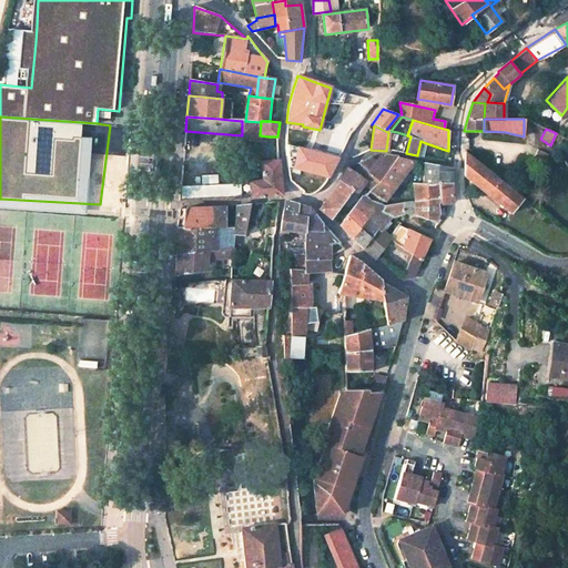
[(406,153),(411,137),(407,135),(397,132),(393,151),(406,153)]
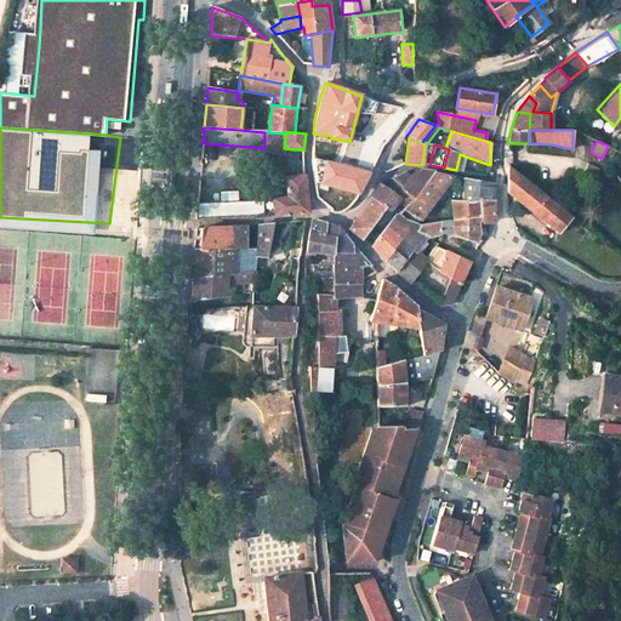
[(303,154),(303,149),(294,149),(296,176),(305,175),(303,154)]
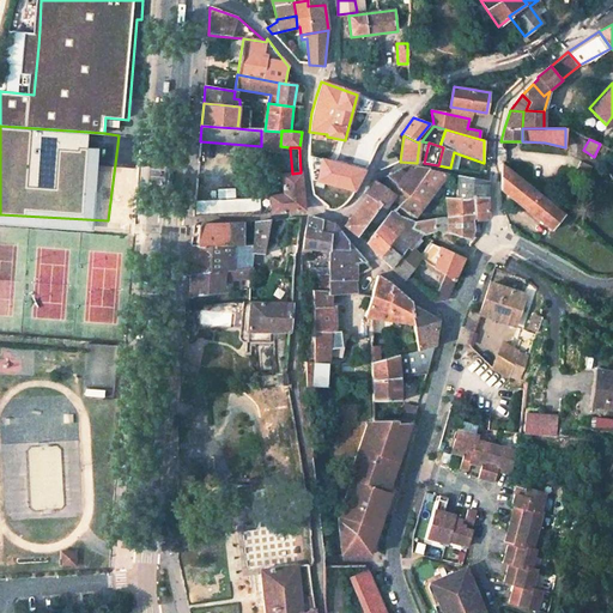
[(552,230),(565,214),(501,163),(498,188),(552,230)]
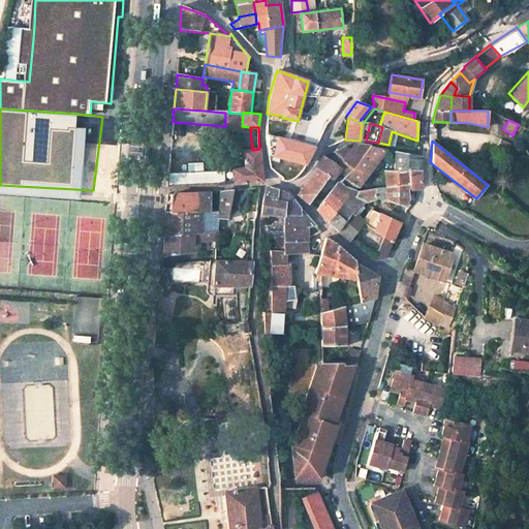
[(353,168),(370,147),(360,144),(356,147),(355,150),(351,147),(350,150),(343,159),(341,160),(352,168),(353,168)]
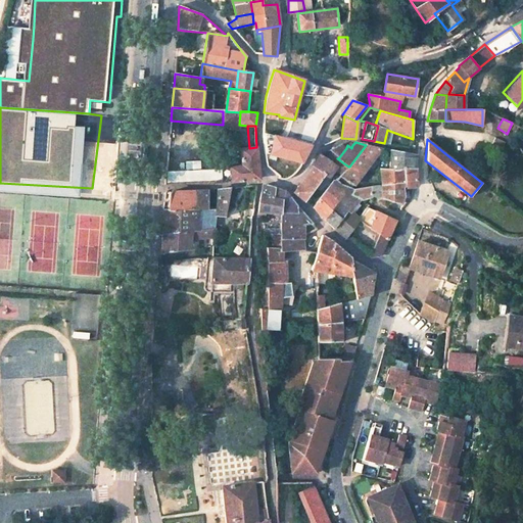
[(339,157),(346,148),(340,144),(328,148),(333,152),(339,157)]
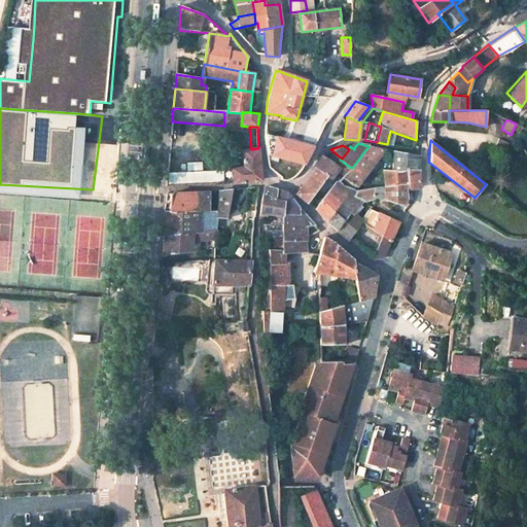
[(356,187),(385,150),(369,146),(352,168),(351,168),(345,175),(342,178),(356,187)]
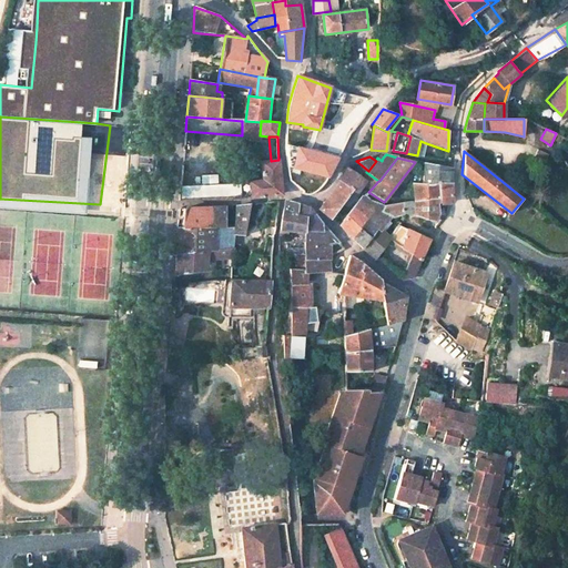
[(283,194),(279,160),(271,161),(261,162),(262,180),(250,182),(252,198),(283,194)]
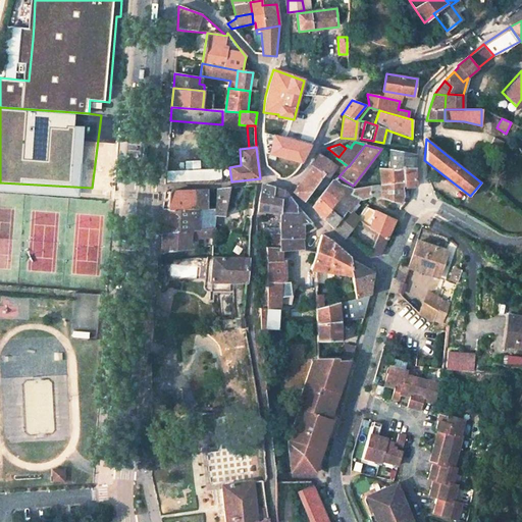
[(301,164),(308,149),(301,148),(294,161),(301,164)]
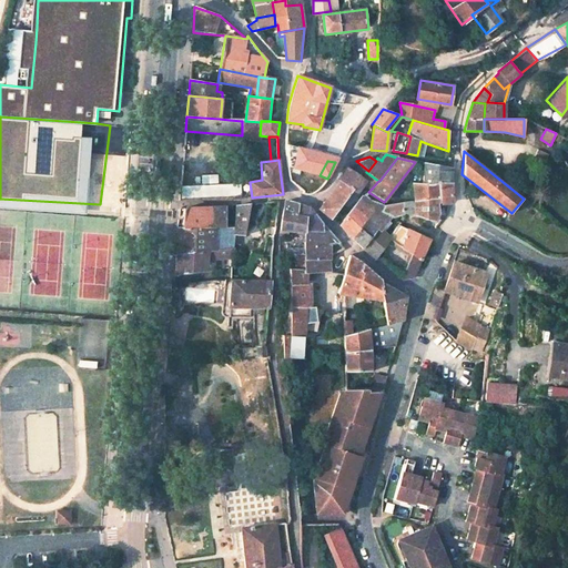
[(452,183),(450,168),(423,163),(423,183),(452,183)]
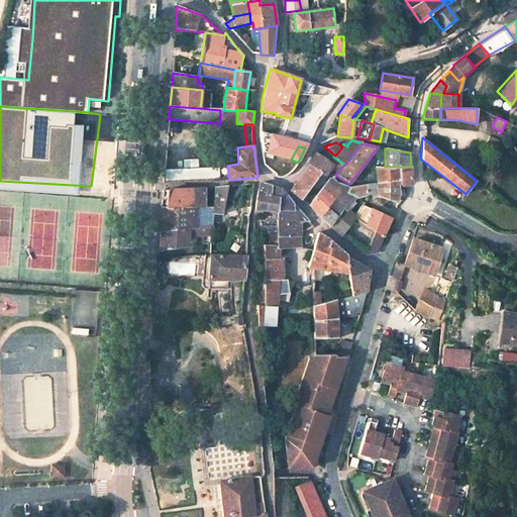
[(338,172),(344,165),(333,157),(335,156),(329,150),(324,158),(314,151),(306,163),(309,164),(290,190),(301,200),(321,173),(325,175),(330,167),(338,172)]
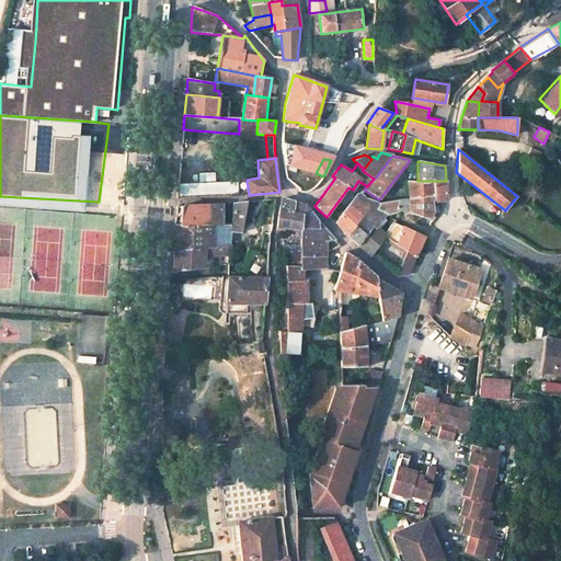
[(238,197),(238,182),(214,183),(214,173),(199,174),(201,184),(179,184),(178,198),(224,198),(238,197)]
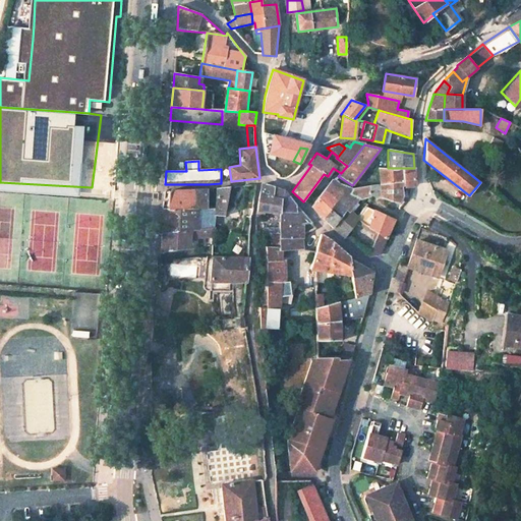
[(414,186),(414,168),(388,168),(383,168),(378,168),(379,185),(367,186),(368,196),(380,196),(400,204),(401,197),(400,188),(414,186)]
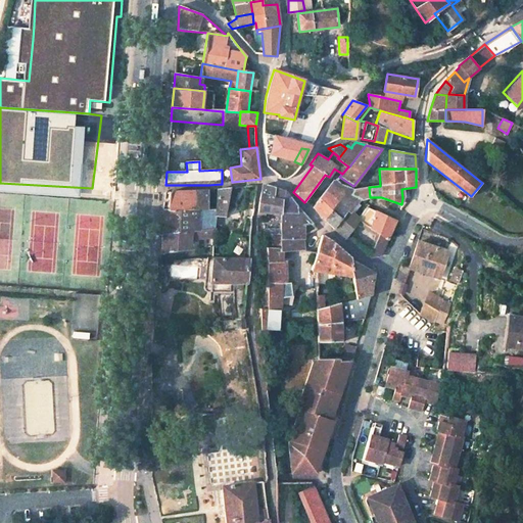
[(370,197),(369,187),(353,189),(341,184),(336,181),(335,180),(324,193),(333,199),(338,193),(343,196),(337,203),(347,210),(349,212),(360,199),(370,197)]
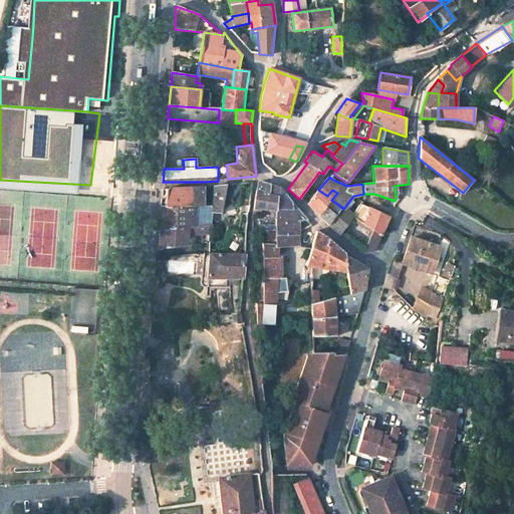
[(292,210),(296,207),(280,188),(257,182),(253,206),(253,209),(259,209),(276,210),(292,210)]
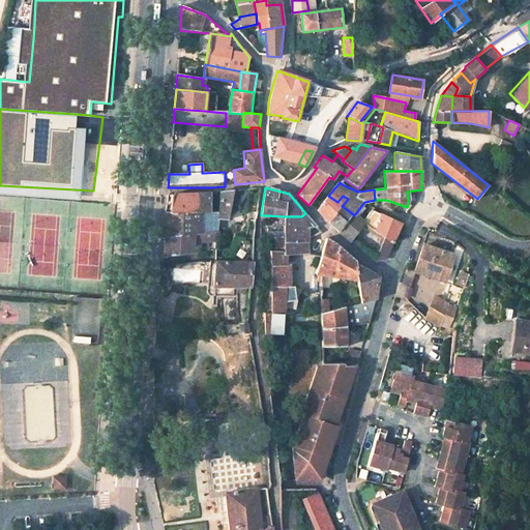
[(229,219),(234,190),(222,193),(218,219),(229,219)]
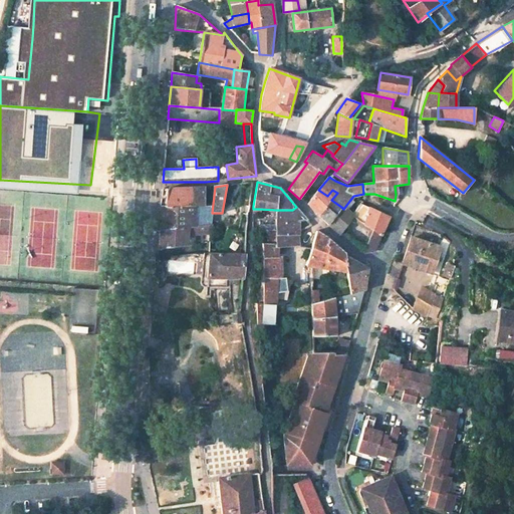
[(204,206),(205,188),(166,189),(165,206),(194,206),(204,206)]
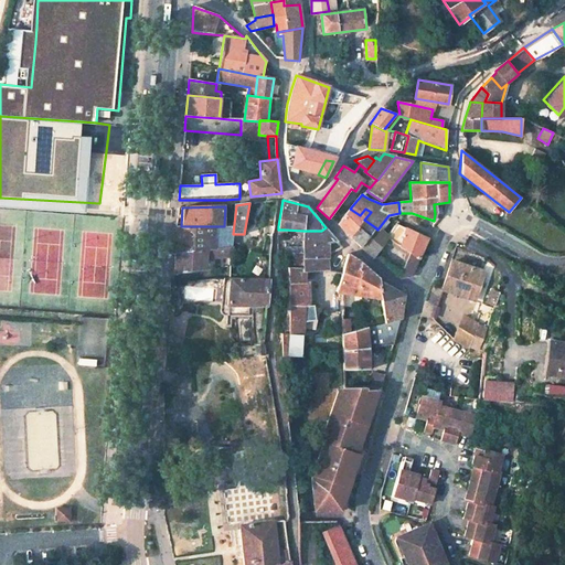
[(364,220),(371,212),(365,209),(360,215),(350,209),(337,225),(350,236),(364,220)]
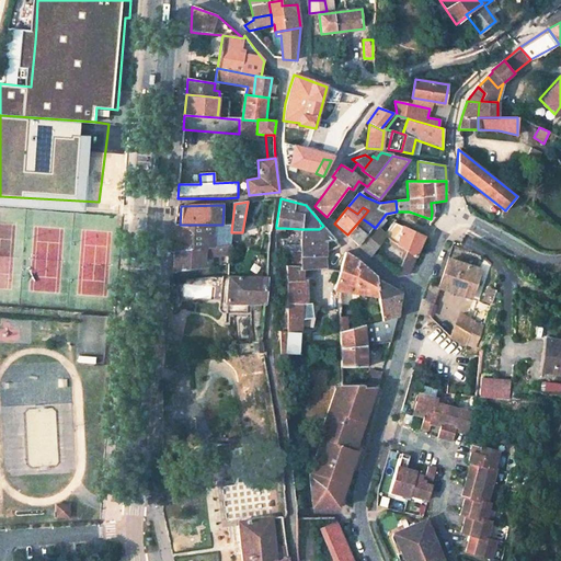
[(358,244),(373,226),(362,218),(347,235),(358,244)]
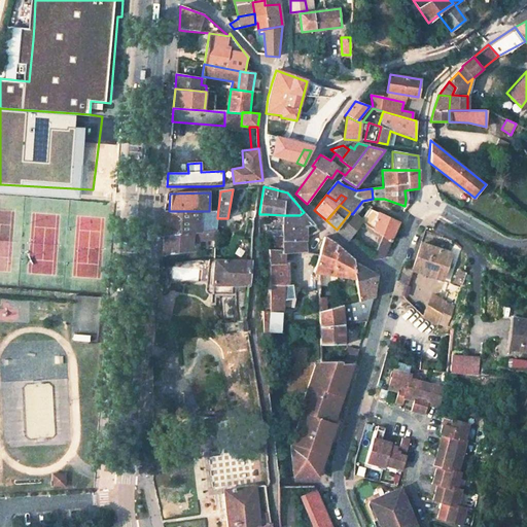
[(360,220),(369,209),(366,208),(358,219),(360,220)]
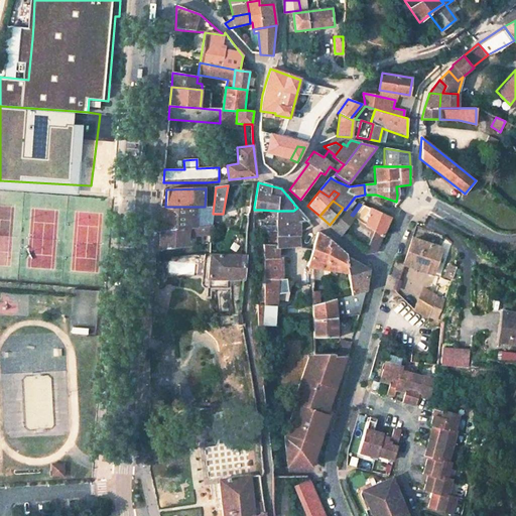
[(378,246),(390,218),(362,204),(361,205),(353,216),(354,217),(374,231),(369,242),(378,246)]
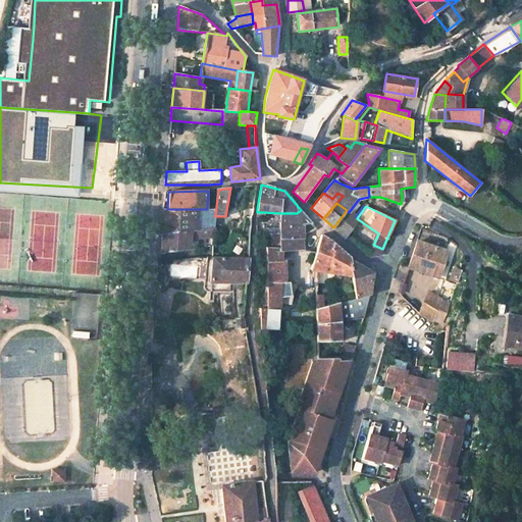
[(197,230),(197,209),(167,209),(162,209),(160,228),(159,235),(162,233),(197,230)]
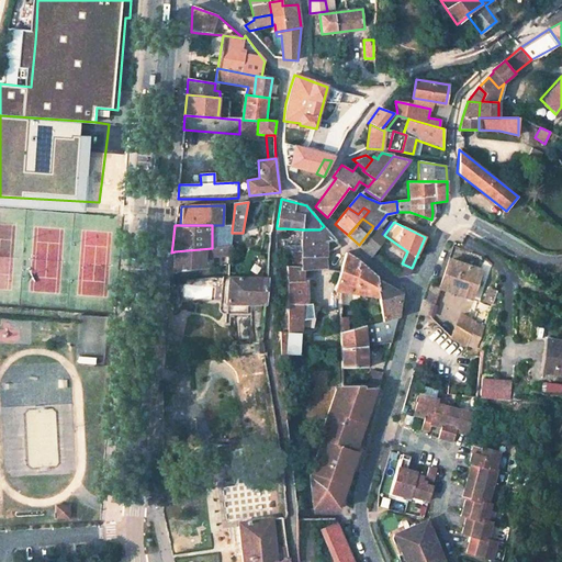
[(325,243),(336,240),(324,226),(319,229),(302,229),(302,244),(322,243),(325,243)]
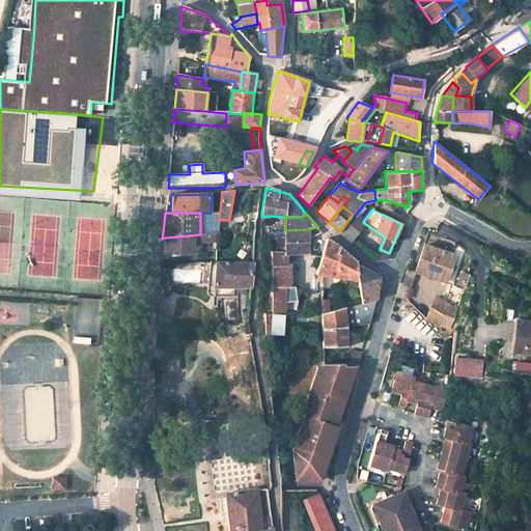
[(362,226),(364,223),(363,222),(361,221),(355,216),(353,214),(339,231),(351,241),(362,226)]
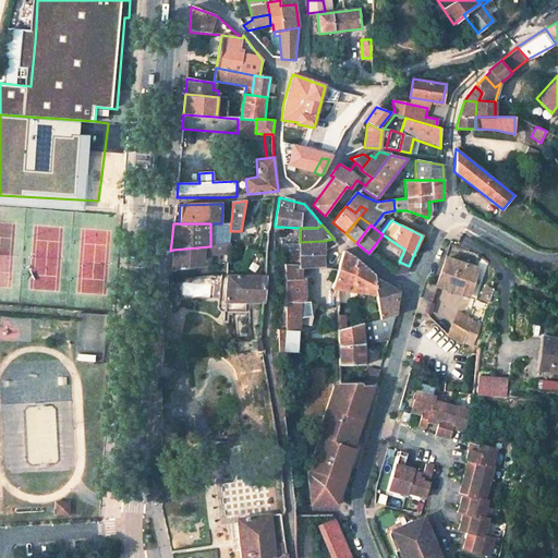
[(399,262),(404,250),(383,234),(380,238),(398,252),(389,270),(393,275),(399,262)]
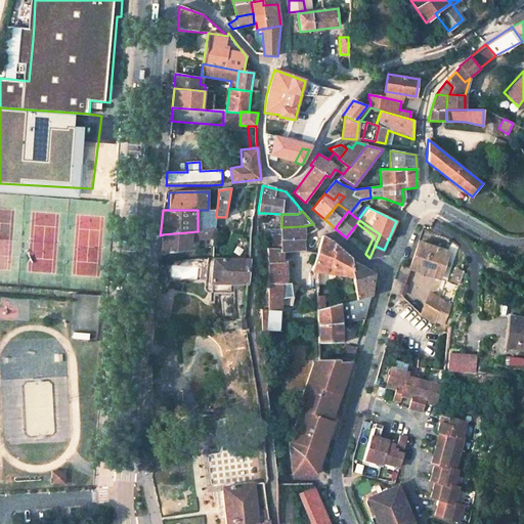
[(300,251),(300,226),(281,227),(281,229),(281,248),(281,251),(282,251),(300,251)]
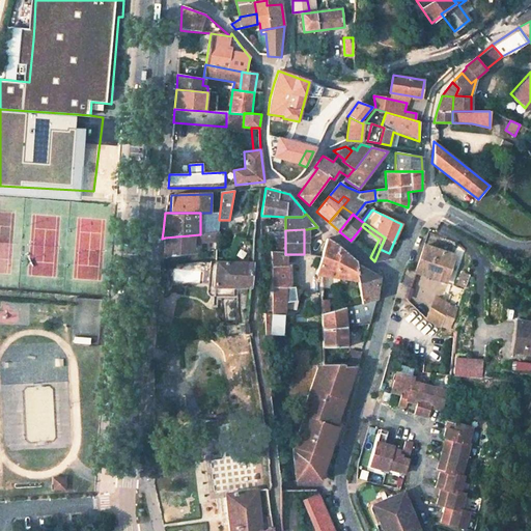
[(218,242),(218,232),(200,234),(165,238),(163,256),(193,253),(194,244),(218,242)]
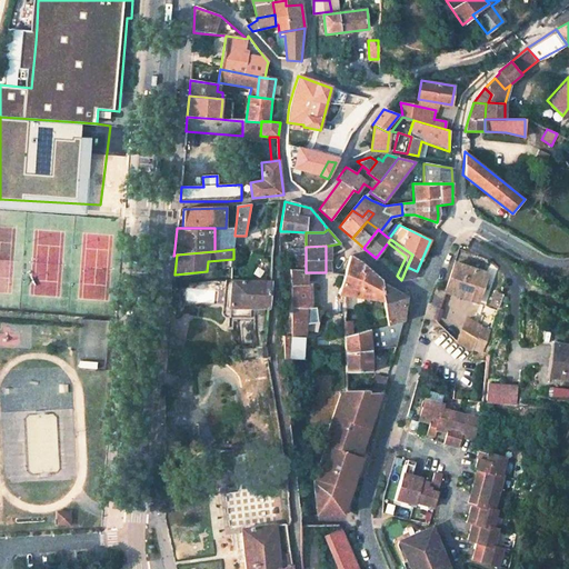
[(382,283),(382,281),(362,265),(349,257),(338,296),(345,297),(383,302),(382,283)]
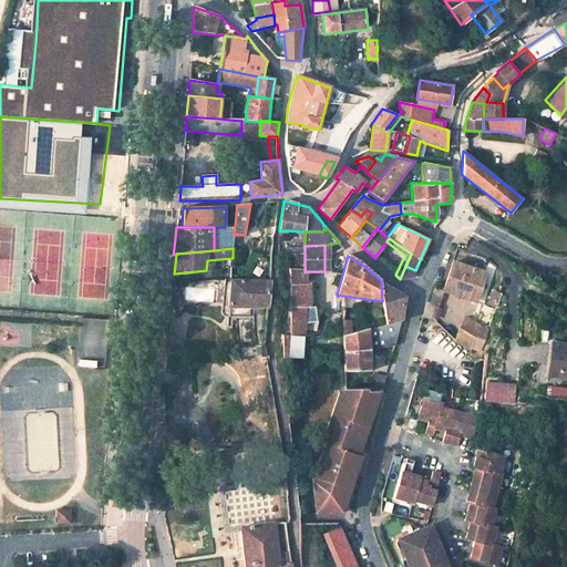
[(493,274),(495,266),(486,257),(482,269),(493,274)]
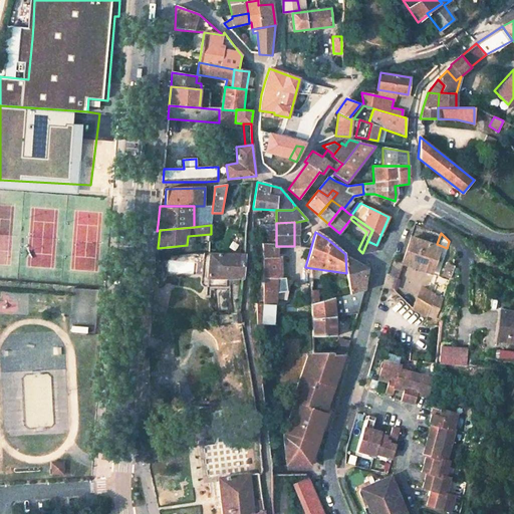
[(402,261),(430,269),(437,245),(408,237),(402,261)]
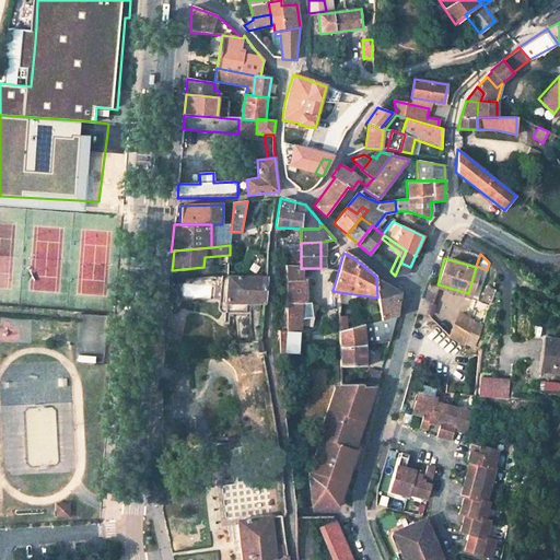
[(407,275),(410,267),(400,263),(395,276),(407,275)]
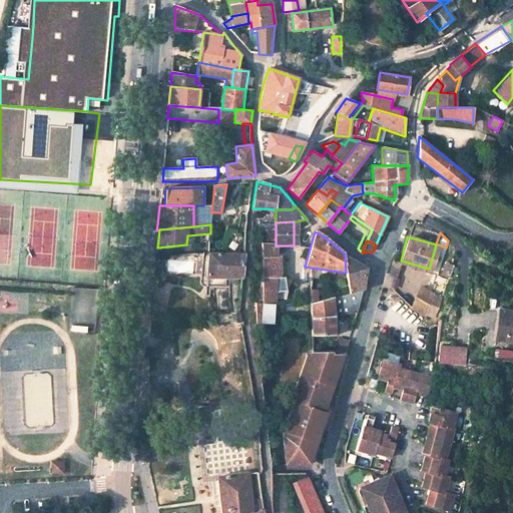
[(277,257),(277,245),(276,245),(276,242),(262,243),(262,304),(254,304),(254,324),(274,325),(277,278),(281,278),(281,257),(277,257)]
